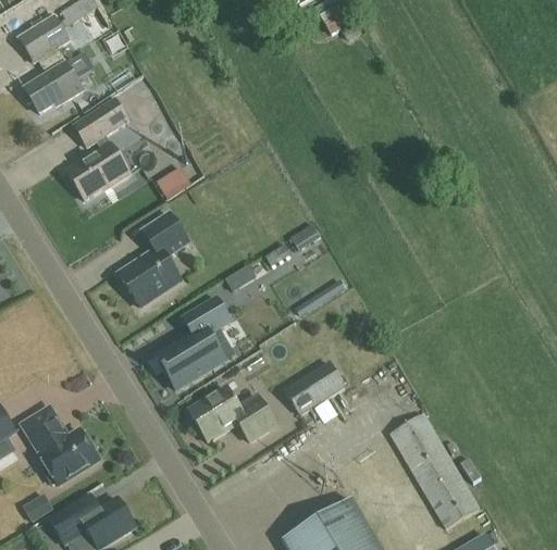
[(82,88),(57,47),(70,39),(62,26),(98,4),(95,0),(79,0),(19,37),(34,61),(38,59),(47,73),(24,86),(39,110),(60,97),(62,100),(82,88)]
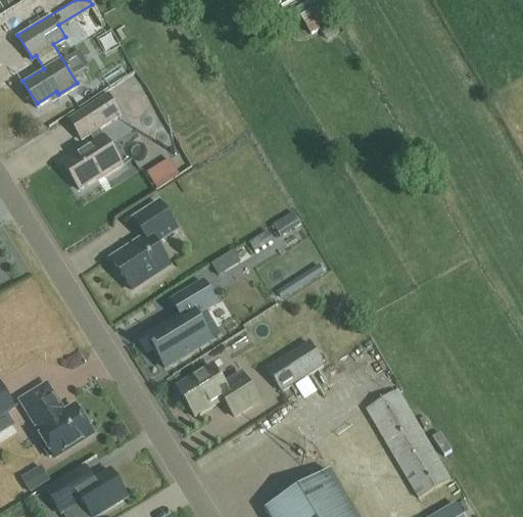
[(296,11),(298,10),(315,0),(299,0),(293,4),(296,11)]
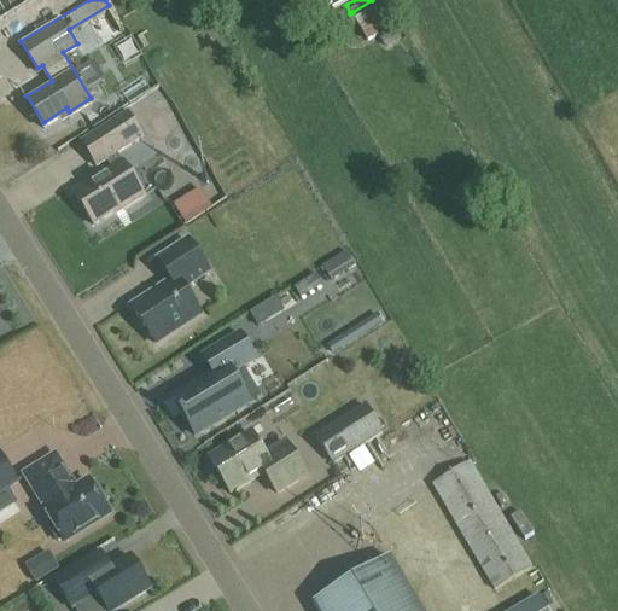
[(400,33),(382,0),(377,0),(354,13),(367,36),(378,30),(385,42),(400,33)]
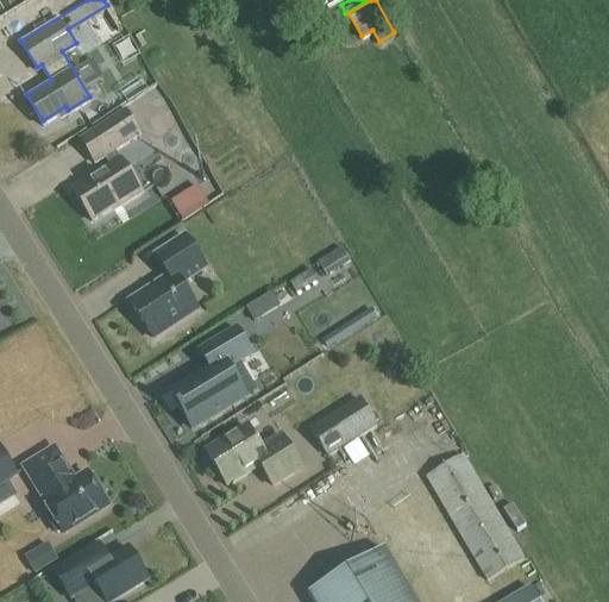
[(142,188),(115,146),(140,131),(125,107),(80,136),(95,160),(105,154),(108,161),(71,185),(92,217),(120,199),(121,201),(142,188)]
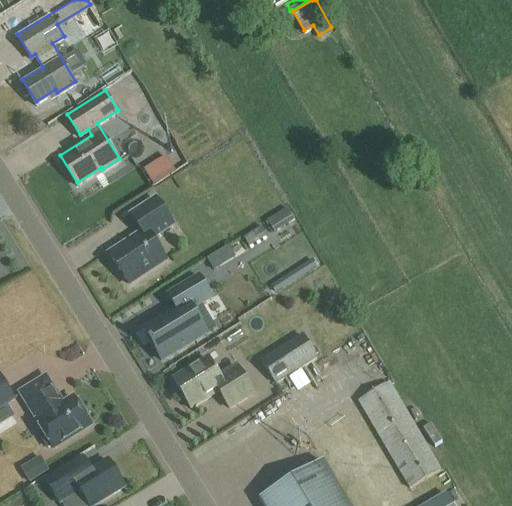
[(137,164),(146,180),(169,167),(159,151),(137,164)]
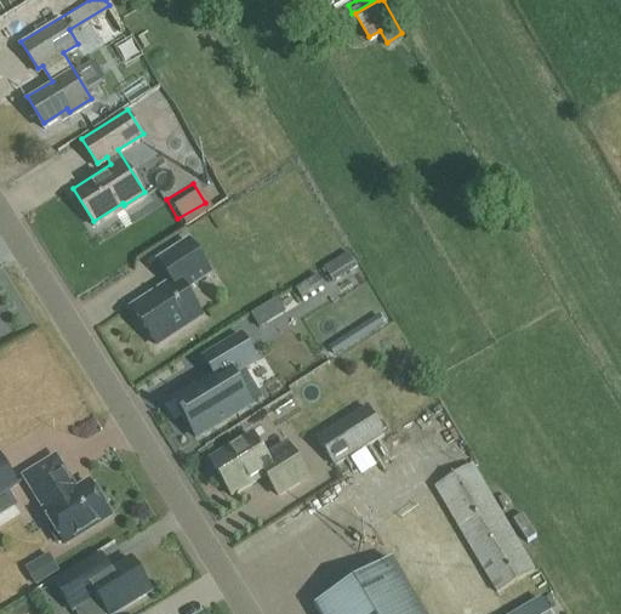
[(189,236),(159,256),(172,277),(132,302),(155,339),(200,310),(187,289),(212,272),(189,236)]
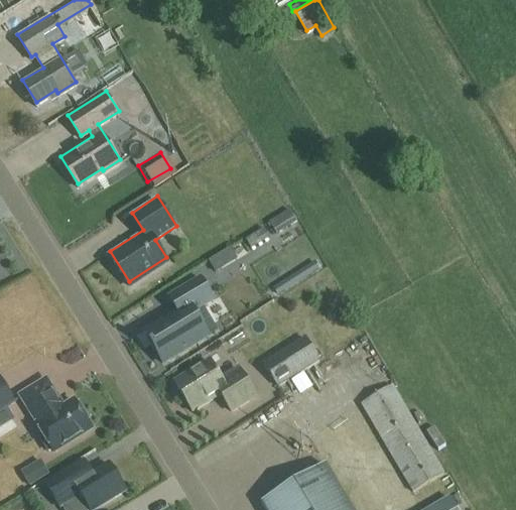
[(251,247),(269,236),(264,227),(245,238),(251,247)]
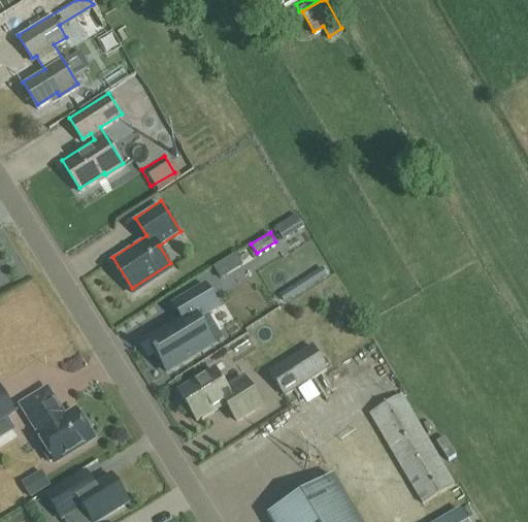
[(226,273),(219,261),(212,264),(219,276),(226,273)]
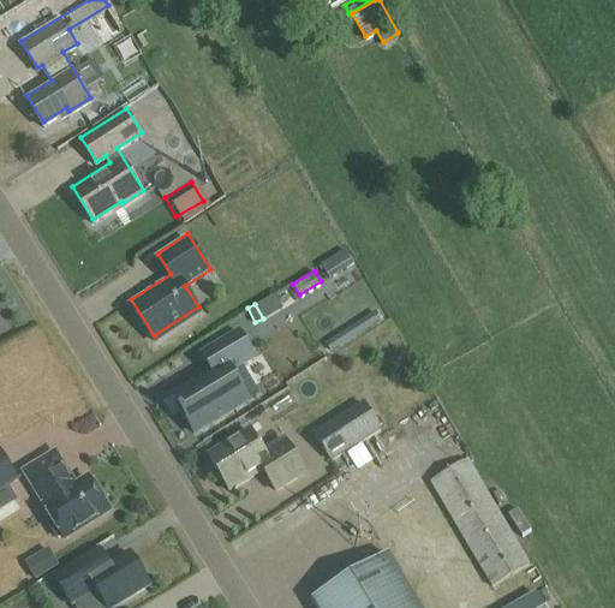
[(210,369),(172,393),(179,406),(177,407),(183,416),(185,415),(192,427),(245,394),(227,365),(252,350),(238,327),(199,351),(210,369)]
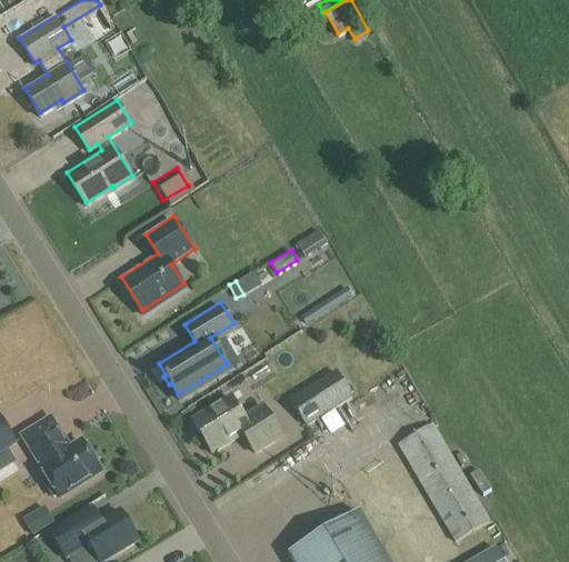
[(306,421),(352,392),(337,368),(290,395),(306,421)]
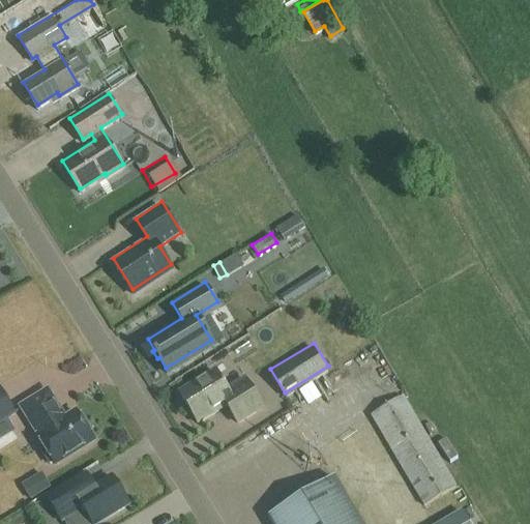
[(227,384),(214,366),(178,388),(197,418),(226,400),(237,418),(263,402),(244,373),(227,384)]
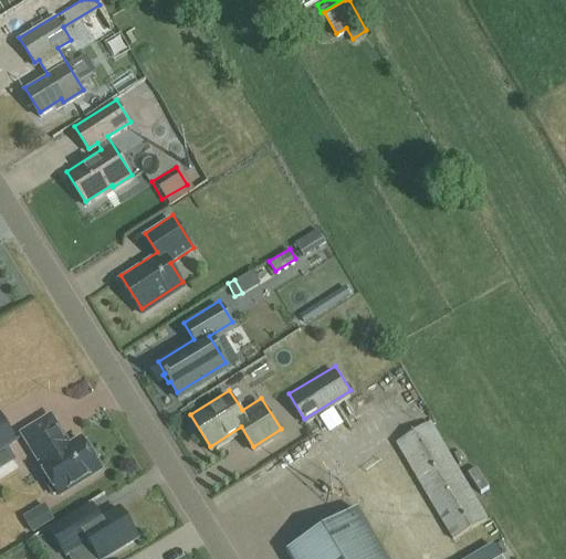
[(0,444),(16,434),(0,410),(0,444)]
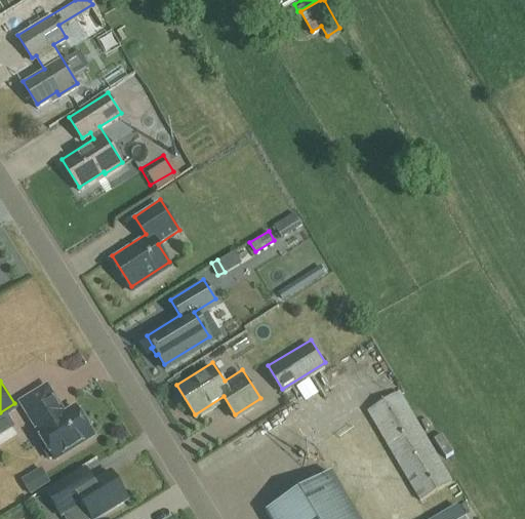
[(64,410),(46,383),(22,398),(38,426),(37,427),(44,438),(40,440),(48,453),(51,451),(54,454),(92,431),(75,403),(64,410)]
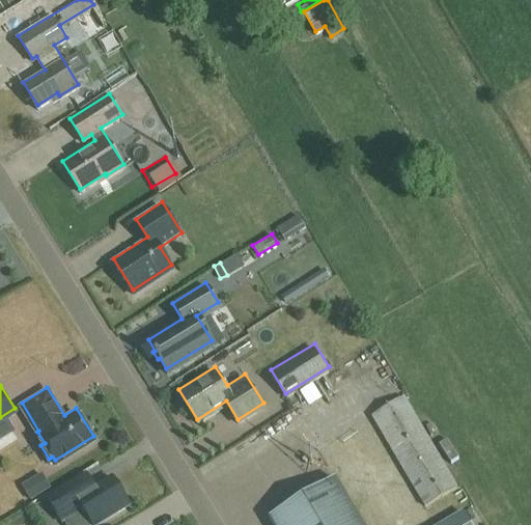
[(424,501),(456,481),(403,392),(371,411),(424,501)]
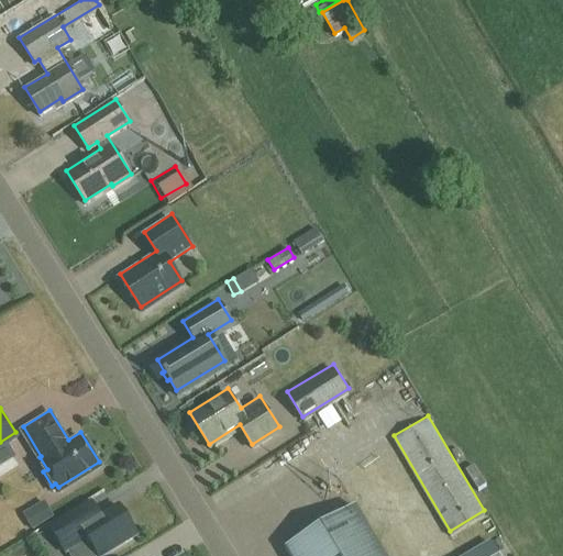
[(100,512),(90,497),(50,522),(65,547),(84,536),(90,537),(99,553),(136,530),(119,501),(100,512)]
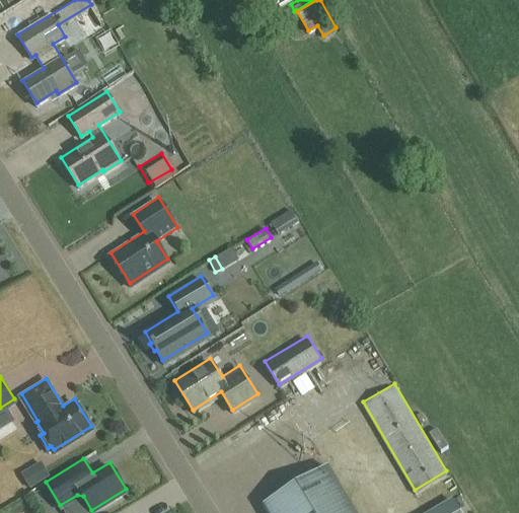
[(270,512),(358,512),(327,462),(263,500),(270,512)]
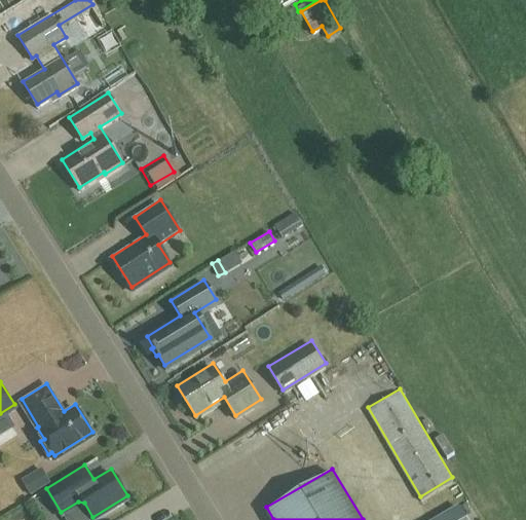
[(467,519),(457,503),(426,519),(467,519)]
